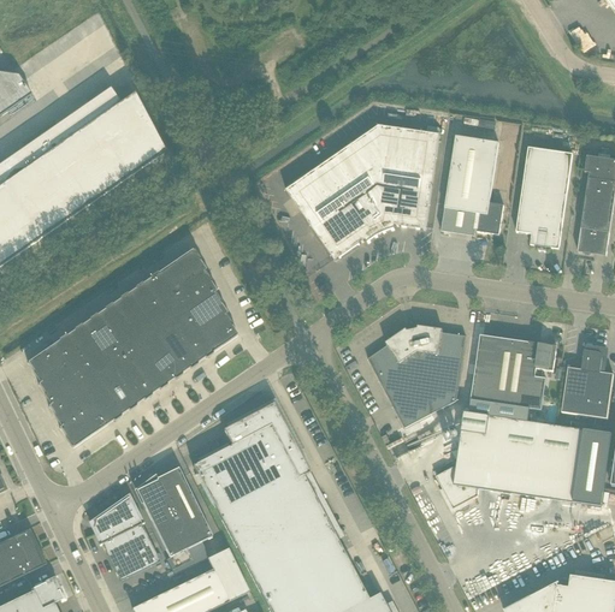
[(0,113),(30,93),(17,73),(0,70),(0,113)]
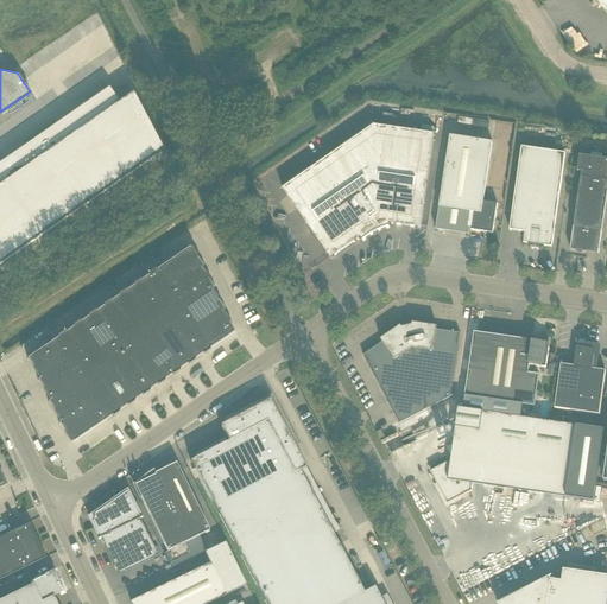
[(0,259),(162,147),(132,90),(118,100),(107,84),(51,124),(52,124),(13,151),(16,153),(0,164),(0,259)]
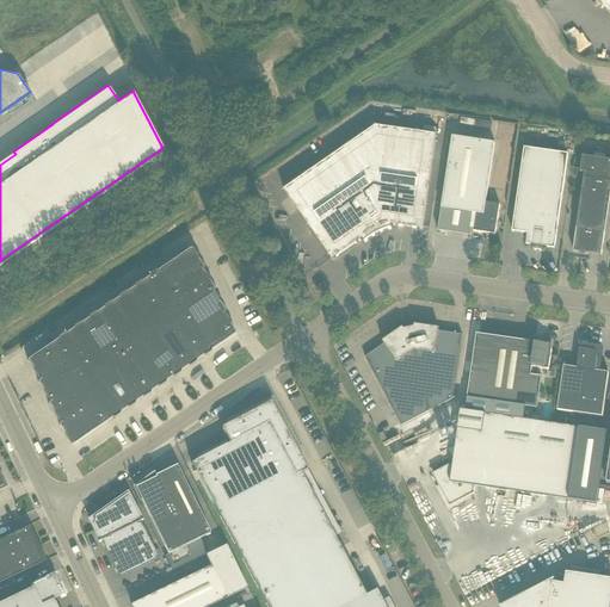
[(283,187),(332,256),(333,255),(357,239),(359,237),(362,235),(361,235),(383,220),(389,221),(389,222),(392,222),(395,222),(419,225),(421,227),(435,132),(375,123),(283,187)]
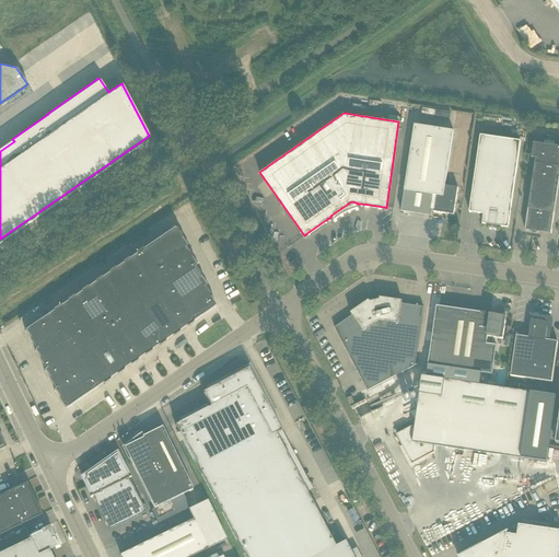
[(457,185),(444,183),(453,128),(414,123),(405,177),(404,188),(435,193),(432,209),(453,212),(457,185)]
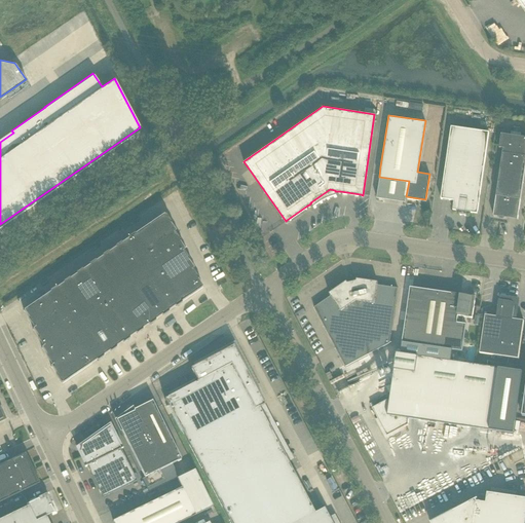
[(452,208),(476,212),(488,131),(450,125),(440,197),(453,198),(452,208)]
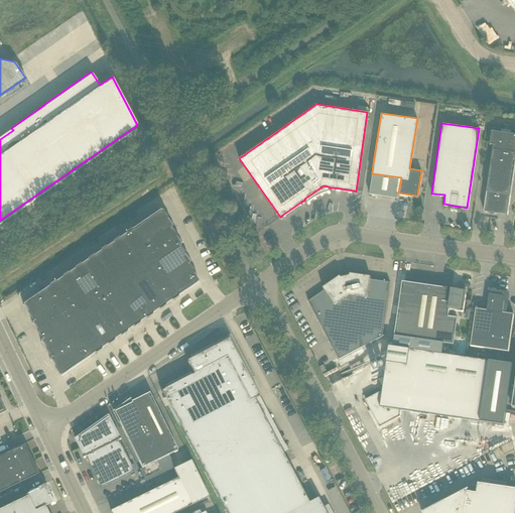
[(493,143),(485,200),(483,209),(497,211),(499,201),(508,203),(514,156),(514,132),(491,129),(489,143),(493,143)]
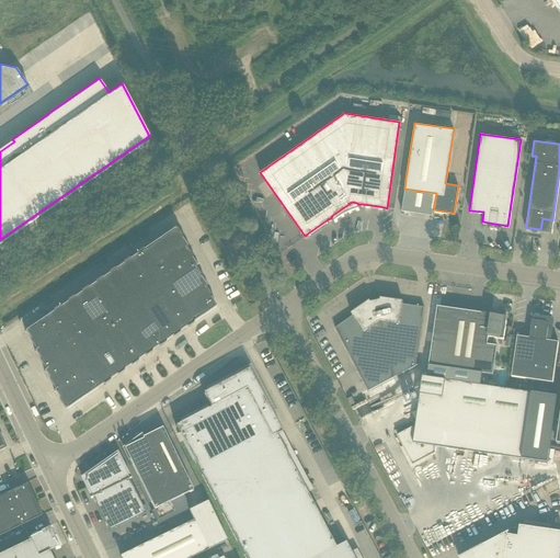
[(186,245),(181,236),(182,236),(175,227),(174,227),(173,226),(143,248),(141,247),(135,251),(136,252),(128,257),(128,255),(122,261),(115,266),(114,265),(107,270),(107,271),(101,276),(100,275),(93,280),(94,281),(87,285),(80,289),(80,291),(72,295),(72,294),(66,298),(66,299),(59,305),(58,304),(52,308),(53,309),(24,329),(30,337),(29,338),(35,346),(36,346),(33,349),(40,357),(38,357),(44,366),(45,366),(46,366),(43,368),(48,377),(54,386),(55,386),(55,387),(53,388),(58,397),(57,397),(64,406),(65,406),(65,407),(102,382),(102,383),(110,378),(109,377),(116,372),(116,373),(123,368),(123,367),(129,363),(130,363),(137,359),(136,357),(144,353),(145,354),(151,349),(150,349),(158,343),(158,344),(164,340),(164,339),(171,333),(172,334),(179,330),(179,329),(185,325),(186,325),(193,320),(192,319),(215,304),(209,295),(210,295),(204,286),(203,286),(206,284),(200,275),(201,275),(195,266),(194,266),(193,265),(196,264),(191,255),(185,247),(184,247),(184,246),(186,245)]
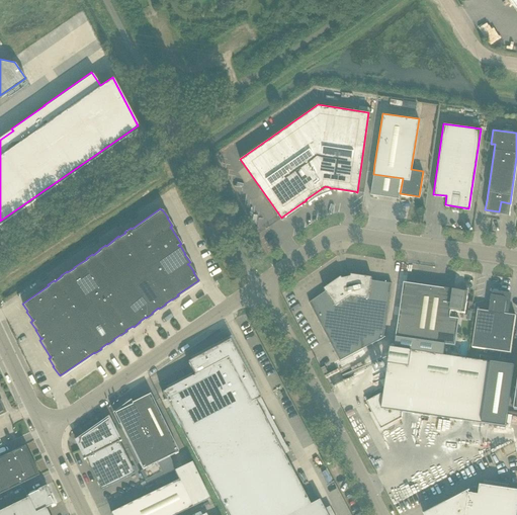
[(325,289),(309,301),(339,359),(382,336),(391,281),(370,278),(371,275),(350,272),(350,274),(342,276),(340,275),(323,287),(325,289)]
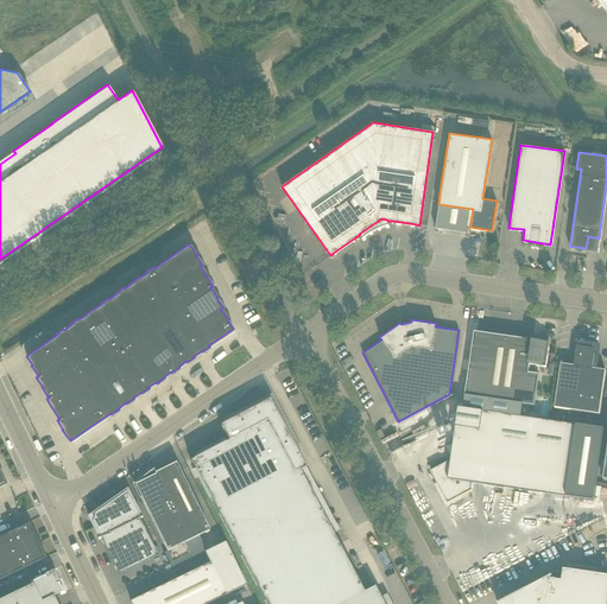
[(545,364),(549,339),(522,336),(520,336),(473,329),(463,393),(533,404),(538,372),(533,372),(535,363),(545,364)]
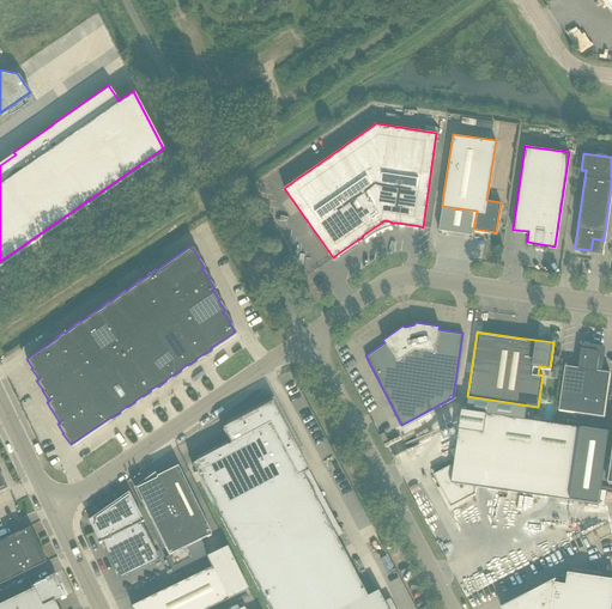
[(558,408),(603,415),(607,383),(610,371),(597,369),(599,353),(598,351),(595,348),(580,347),(577,366),(564,364),(563,376),(558,408)]
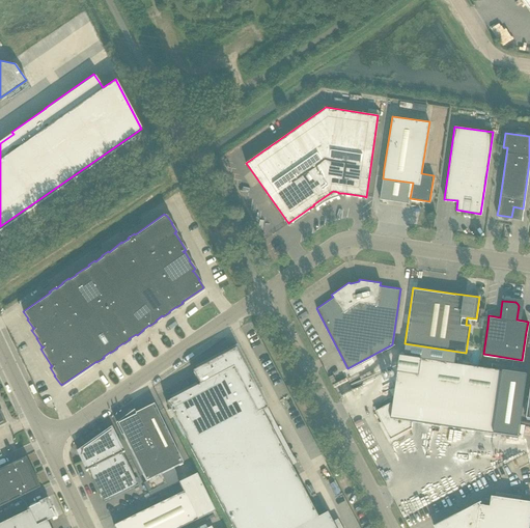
[(198,383),(165,400),(232,527),(334,527),(326,510),(316,516),(259,407),(265,404),(256,387),(247,392),(238,374),(247,370),(234,346),(191,369),(198,383)]
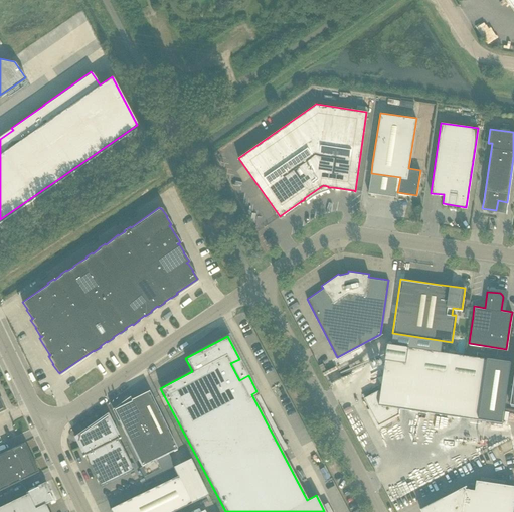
[(502,422),(511,362),(387,344),(380,389),(379,389),(379,388),(363,397),(378,424),(399,413),(398,412),(399,407),(502,422)]
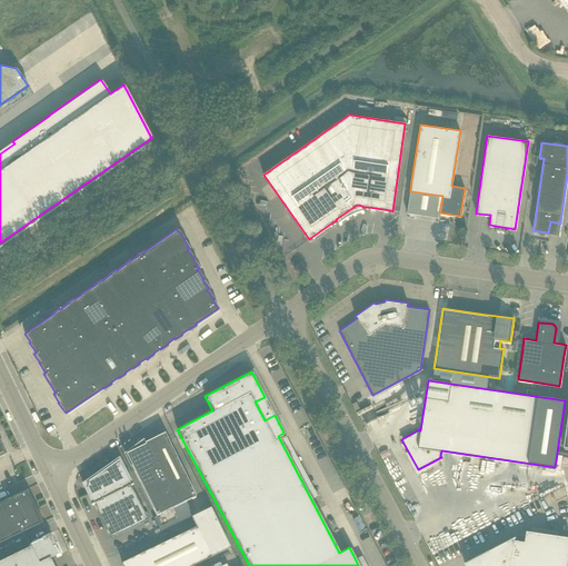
[(125,453),(156,514),(195,495),(163,432),(143,442),(145,444),(139,446),(139,445),(125,453)]
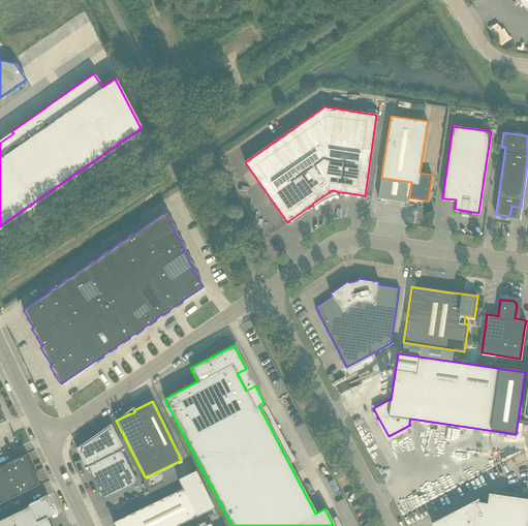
[(86,466),(101,498),(136,482),(109,426),(92,437),(93,439),(83,446),(80,445),(78,452),(82,453),(87,465),(86,466)]
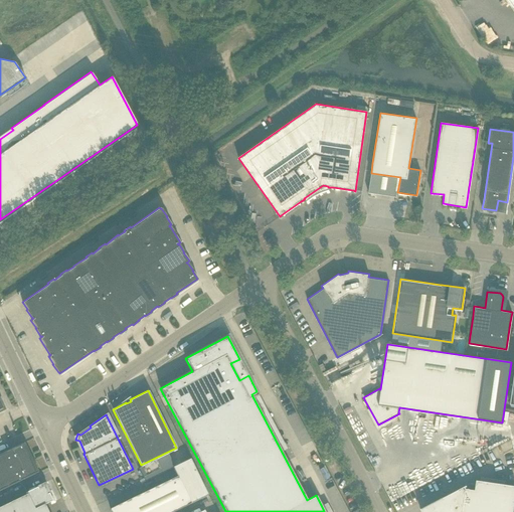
[(0,489),(35,472),(21,443),(0,453),(0,489)]
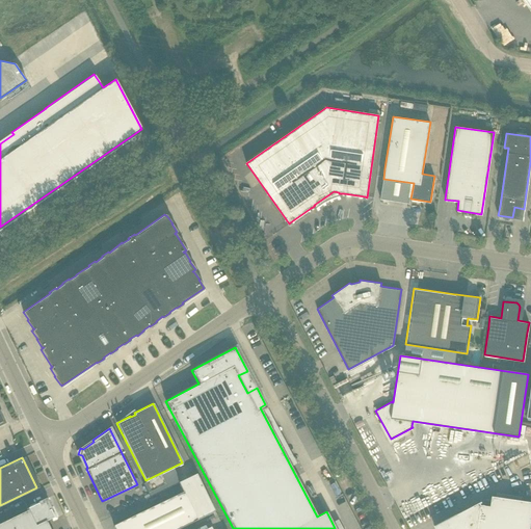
[(215,510),(201,482),(113,525),(114,525),(118,524),(121,528),(175,528),(196,519),(215,510)]
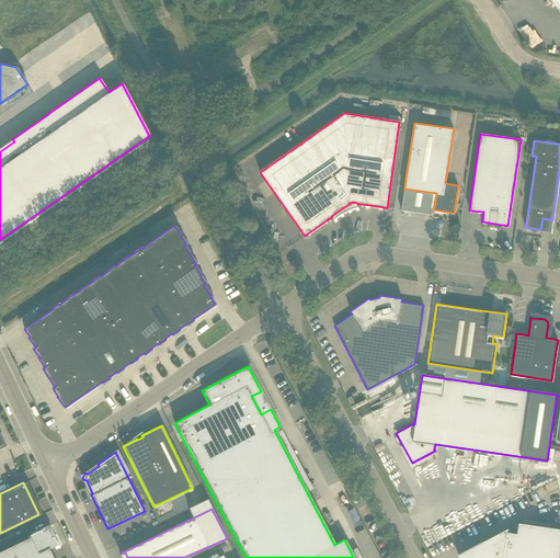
[(559,557),(559,550),(559,530),(518,524),(517,534),(506,533),(505,544),(490,542),(459,557),(458,557),(559,557)]
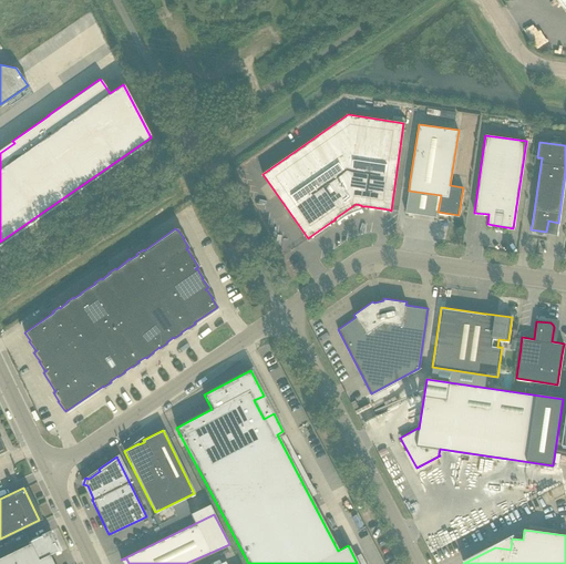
[(53,563),(49,554),(57,551),(53,542),(51,543),(47,534),(41,536),(40,535),(28,541),(29,543),(0,557),(0,563),(53,563)]
